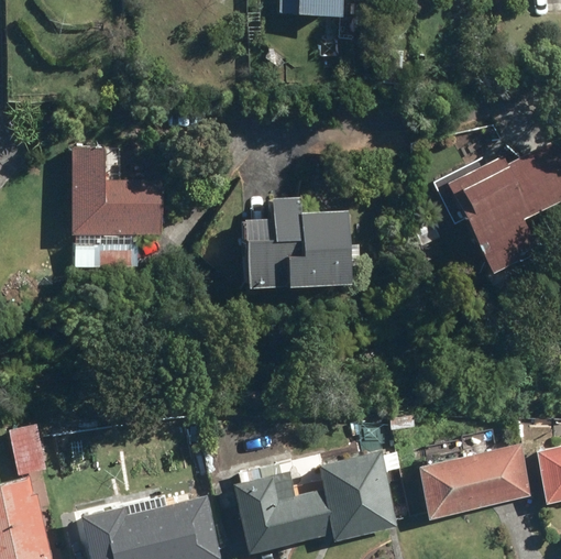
[(296,0),(296,15),(336,15),(336,0),(296,0)]
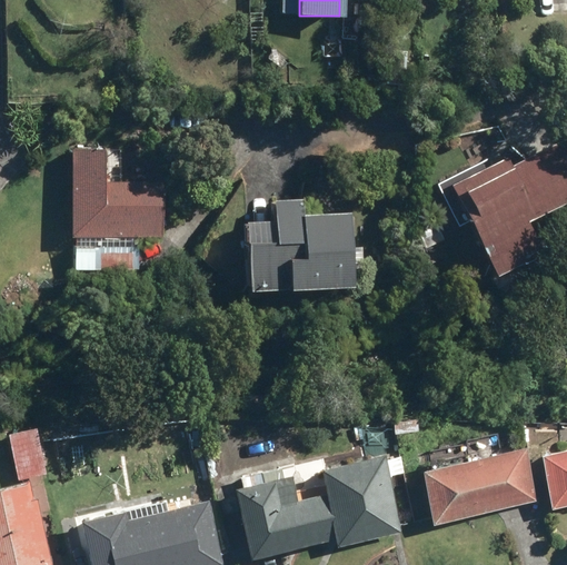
[(126,151),(62,149),(61,174),(73,175),(71,236),(75,236),(73,270),(160,273),(163,185),(126,184),(126,151)]
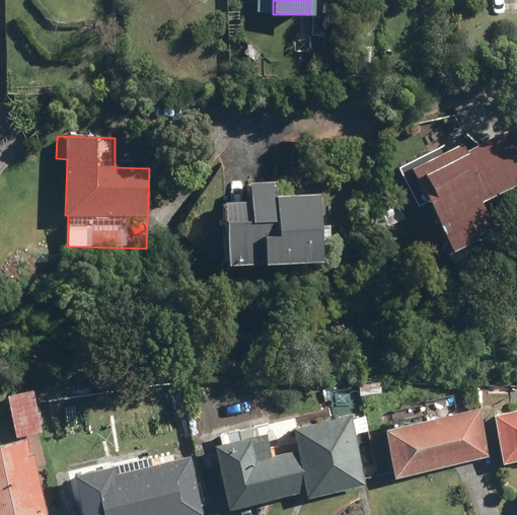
[(492,231),(479,202),(516,185),(516,136),(471,156),(469,150),(423,170),(433,195),(427,198),(449,250),(492,231)]
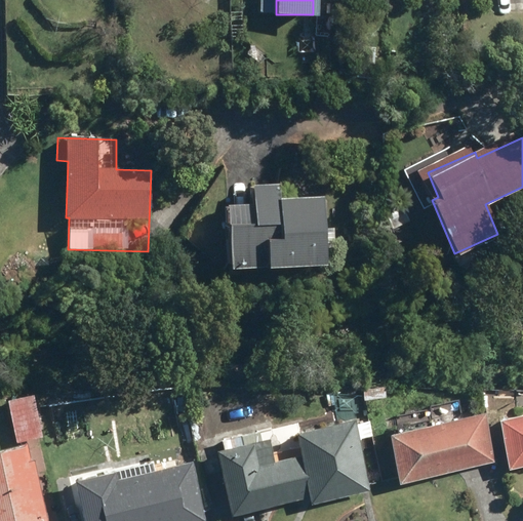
[(227,204),(226,269),(267,269),(267,266),(321,267),(322,197),(278,197),(278,186),(251,186),(253,223),(243,222),(243,204),(227,204)]
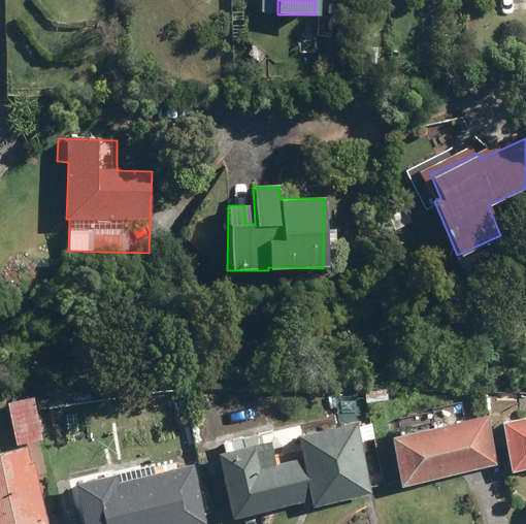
[(35,396),(1,404),(10,447),(45,438),(35,396)]
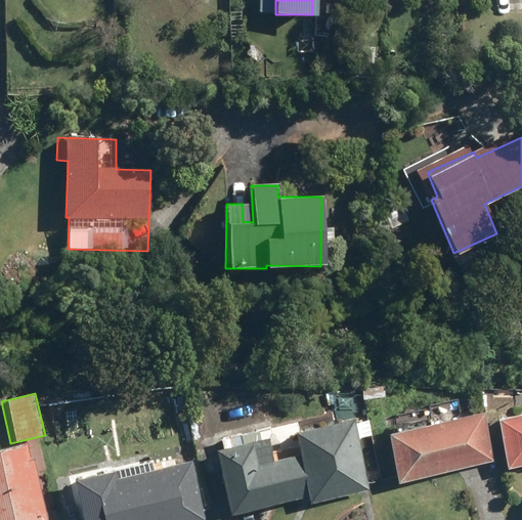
[(488,434),(483,412),(462,417),(459,402),(382,422),(398,486),(486,465),(479,436),(488,434)]
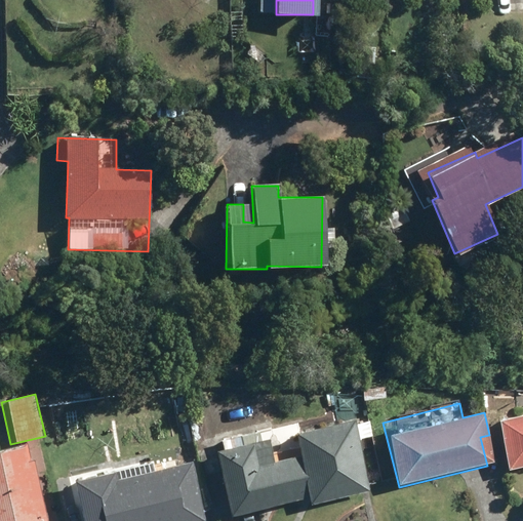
[(522,414),(498,421),(511,474),(522,471),(522,414)]
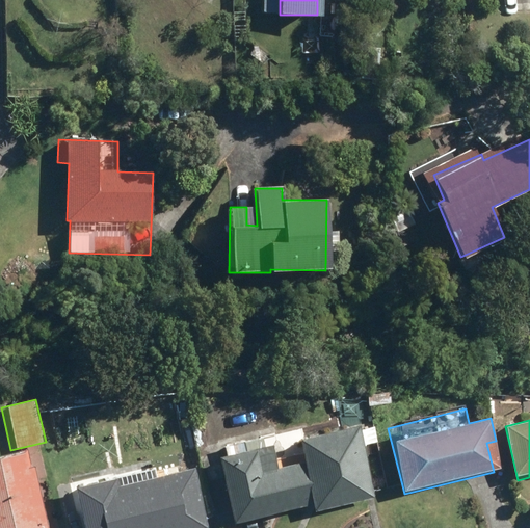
[(281,466),(276,445),(220,457),(235,523),(313,505),(315,515),(377,501),(361,426),(300,440),(305,460),(281,466)]
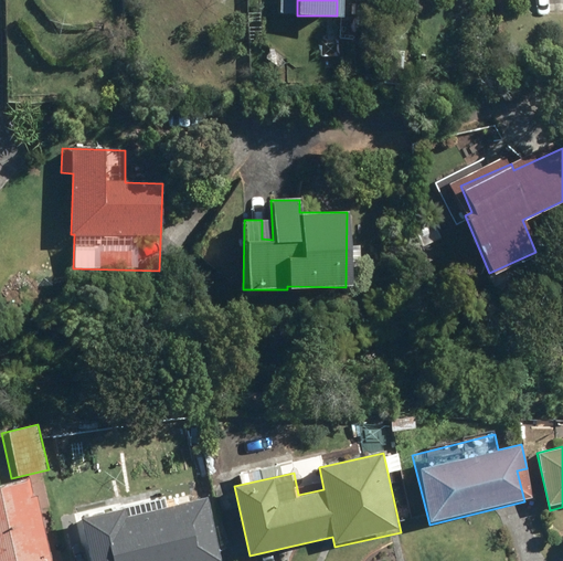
[(50,560),(32,478),(0,484),(0,560),(50,560)]
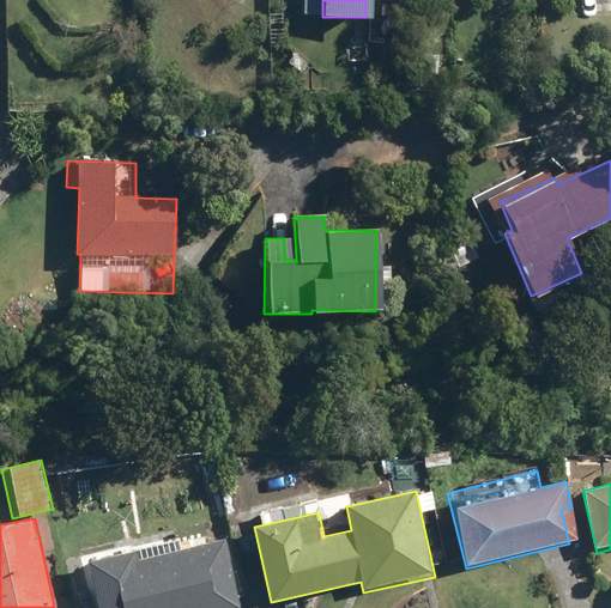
[(240,607),(228,542),(181,552),(179,542),(83,561),(91,607),(240,607)]
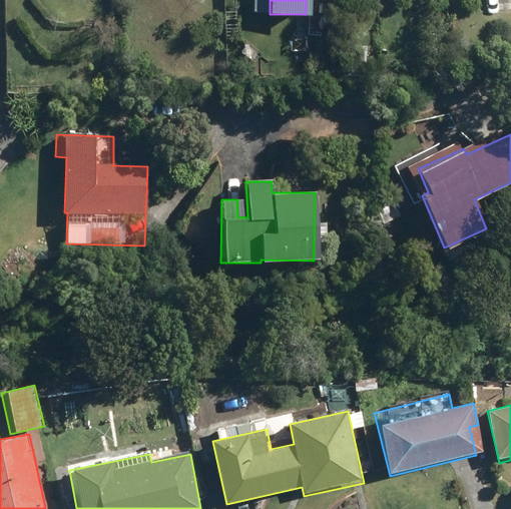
All buildings are outlined.
